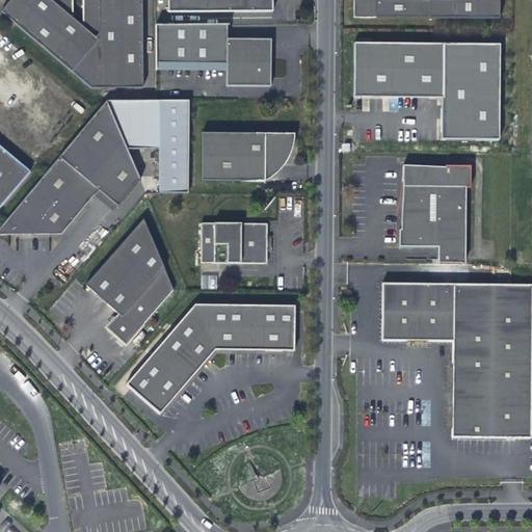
[(8,0),(0,10),(0,11),(89,88),(140,88),(139,0),(80,0),(80,28),(71,19),(71,0),(8,0)]
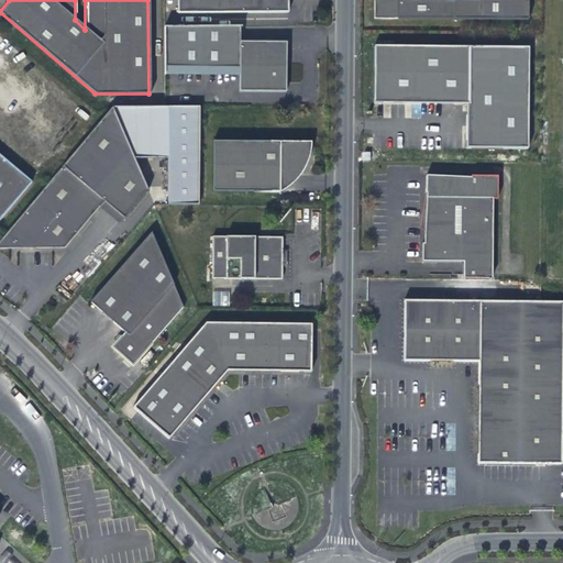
[(285,0),(175,0),(175,14),(286,13),(285,0)]
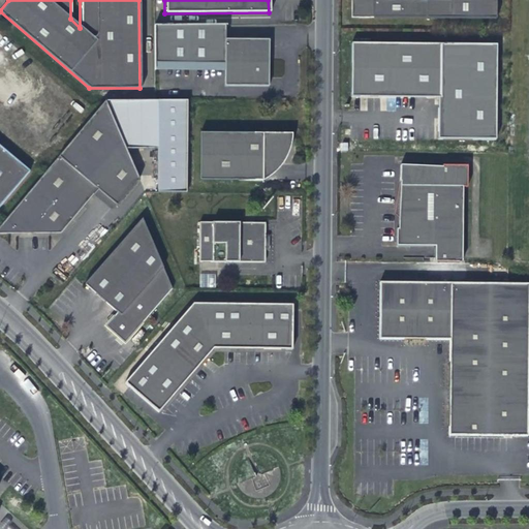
[(354,0),(355,19),(500,22),(500,0),(453,0),(454,3),(395,1),(395,0),(354,0)]
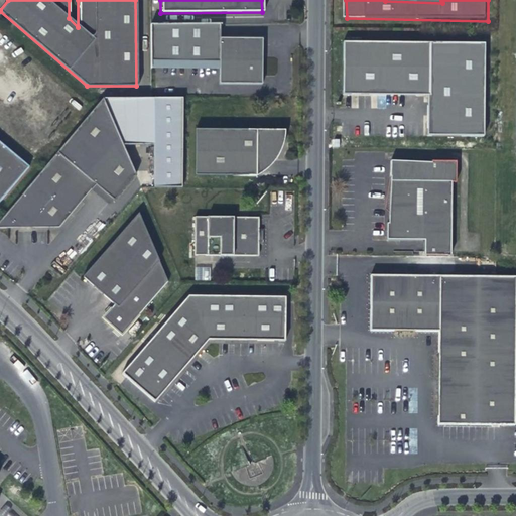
[(219,24),(151,25),(151,62),(220,62),(220,69),(220,85),(262,84),(262,38),(219,38),(219,24)]
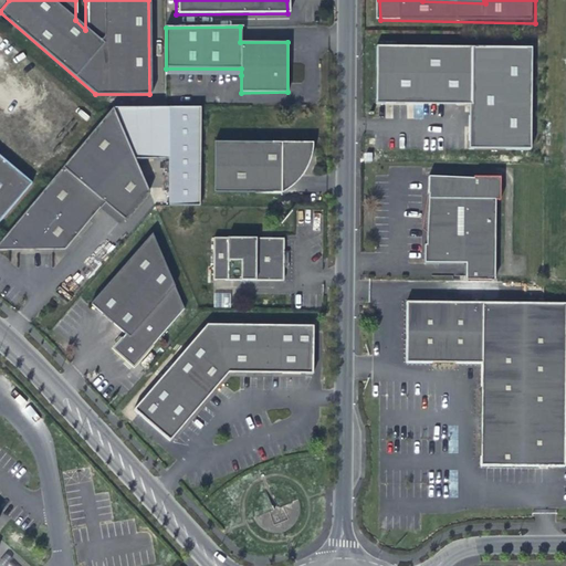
[(530,46),(375,45),(374,103),(468,104),(468,147),(530,148),(530,46)]
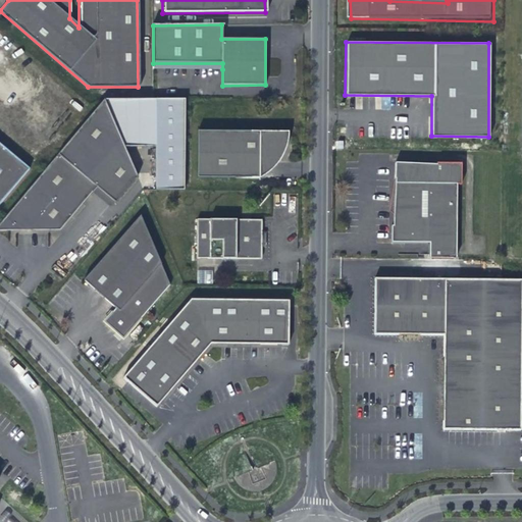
[(115,202),(137,174),(124,145),(104,99),(0,223),(0,230),(60,229),(92,192),(96,186),(115,202)]
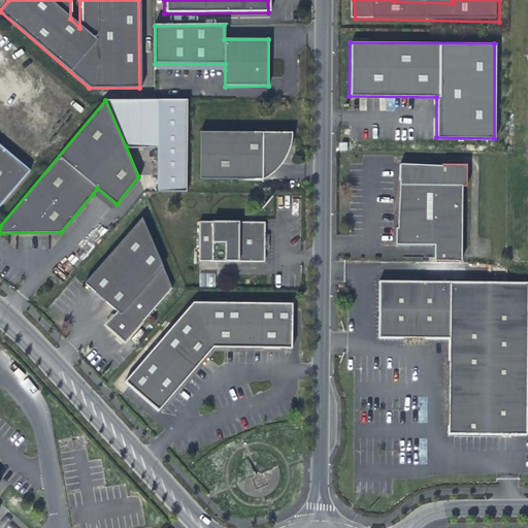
[(140,100),(105,100),(126,146),(140,147),(140,100)]
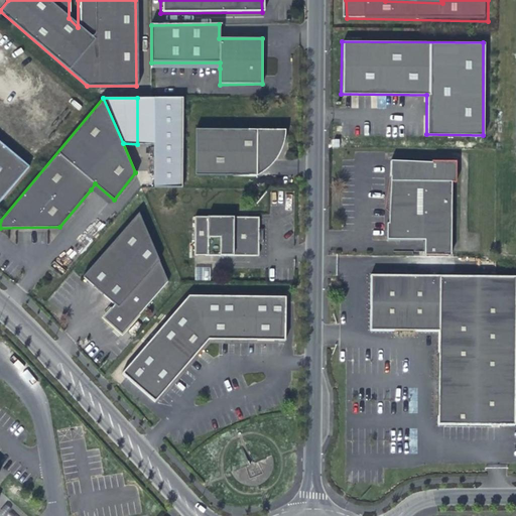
[(182,188),(182,98),(137,98),(137,144),(154,144),(154,187),(182,188)]
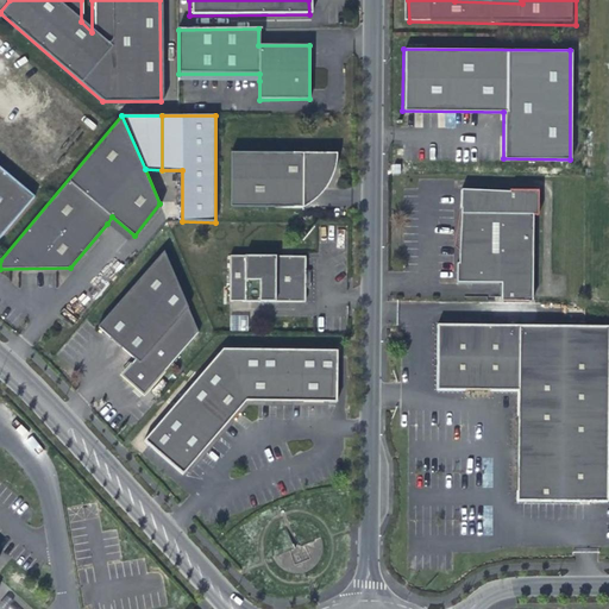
[(338,155),(231,154),(231,207),(305,207),(305,187),(327,187),(334,171),(337,159),(338,155)]
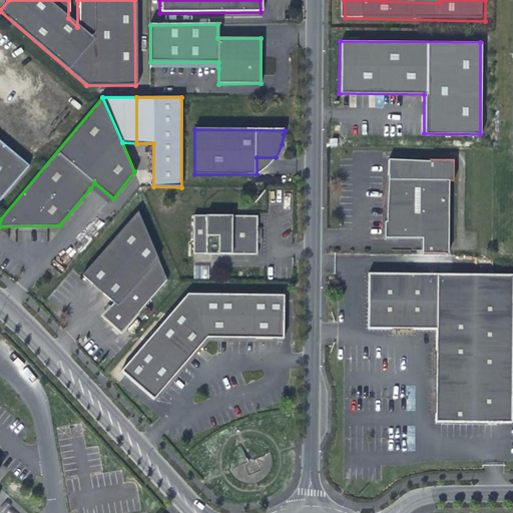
[(0,199),(29,166),(0,141),(0,199)]
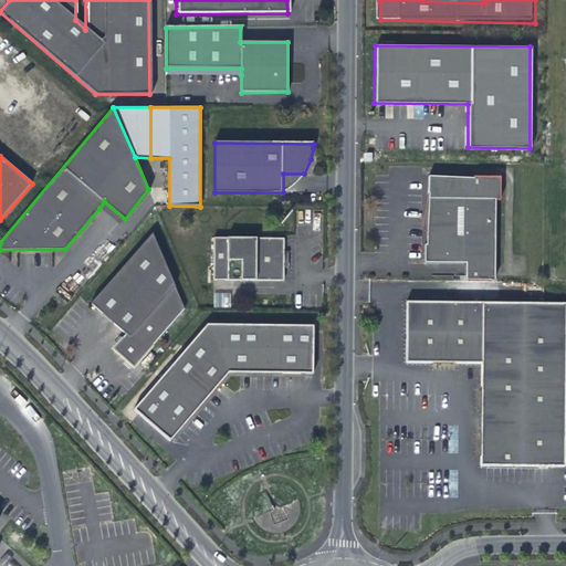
[(283,174),(283,192),(287,191),(296,184),(304,174),(283,174)]
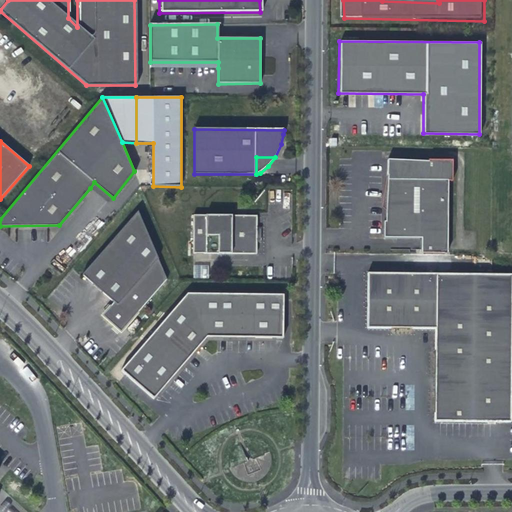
[(422,253),(448,254),(449,180),(454,180),(454,159),(430,159),(430,161),(399,161),(399,158),(388,158),(387,221),(384,221),(384,238),(422,238),(422,253)]
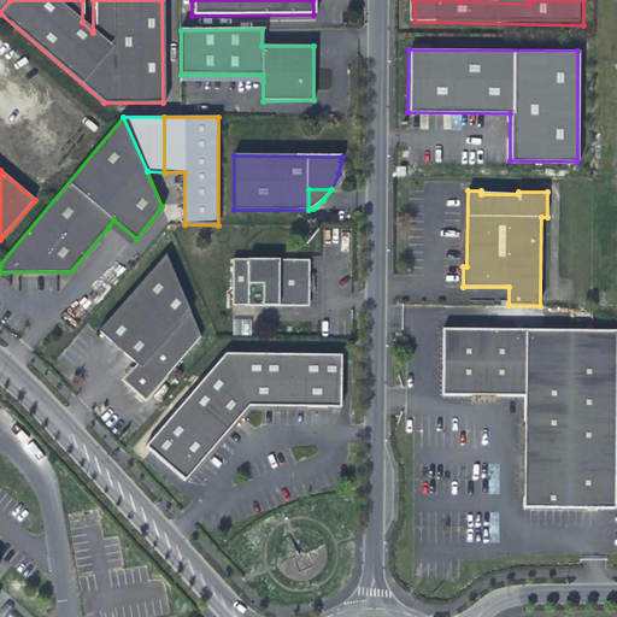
[(136,239),(113,219),(109,227),(130,245),(136,239)]
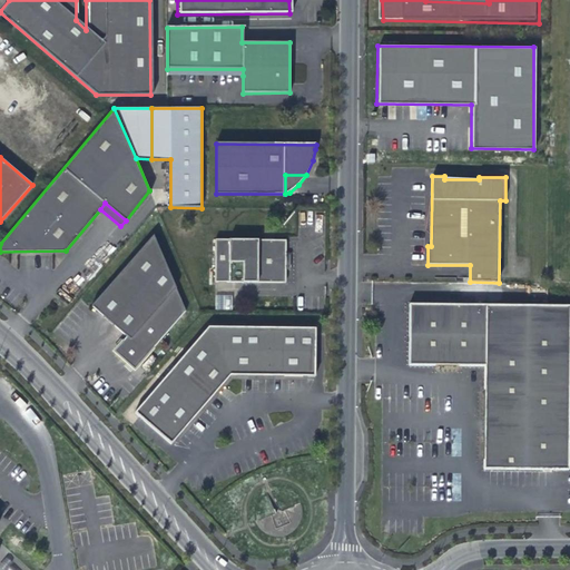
[(115,347),(116,361),(130,374),(186,308),(153,234),(90,304),(125,335),(115,347)]
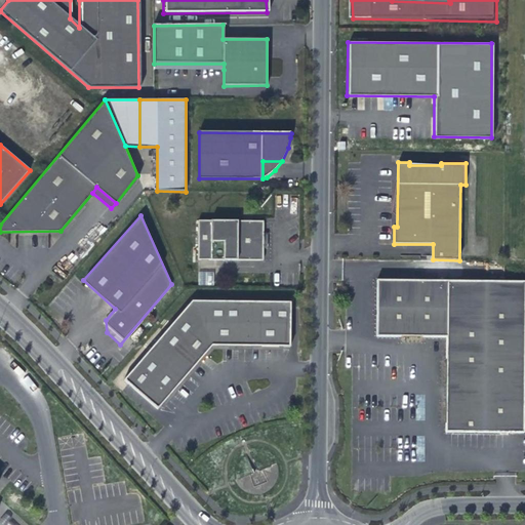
[(264,223),(197,220),(195,259),(261,261),(264,223)]
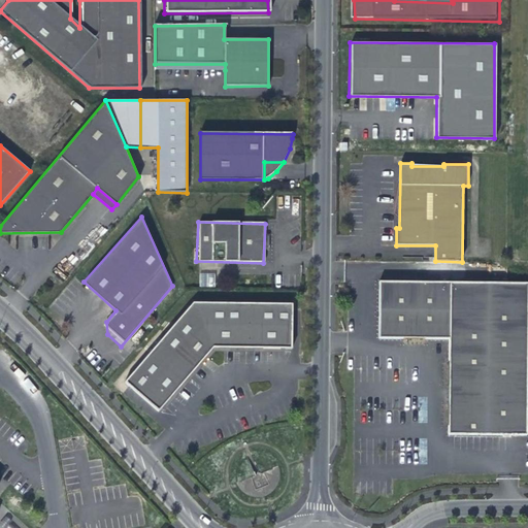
[(199,273),(199,287),(215,287),(215,273),(199,273)]
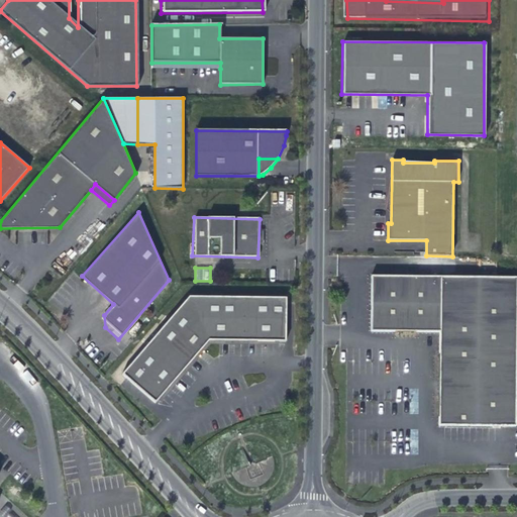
[(372,336),(441,337),(442,282),(373,281),(372,336)]
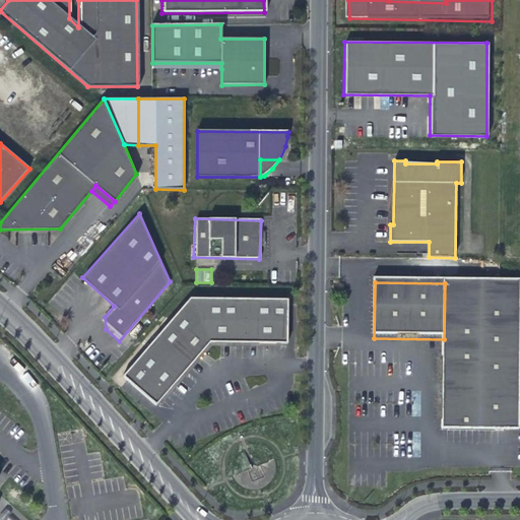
[(519,284),(445,283),(444,339),(442,433),(519,434),(519,284)]
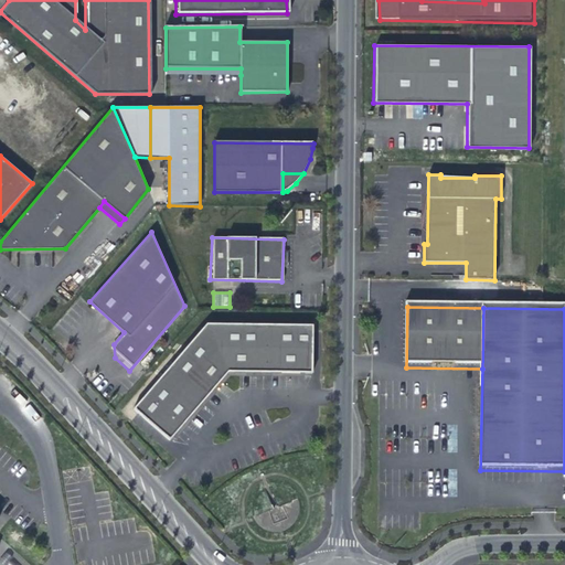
[(315,330),(209,327),(132,411),(169,443),(228,375),(312,377),(315,330)]
